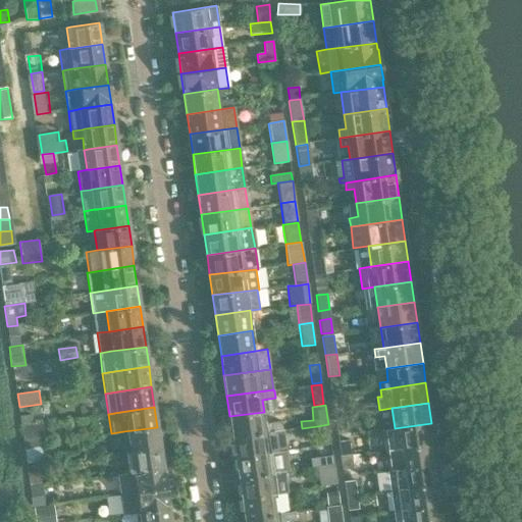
[(229,416),(232,437),(281,430),(279,421),(265,423),(264,412),(229,416)]
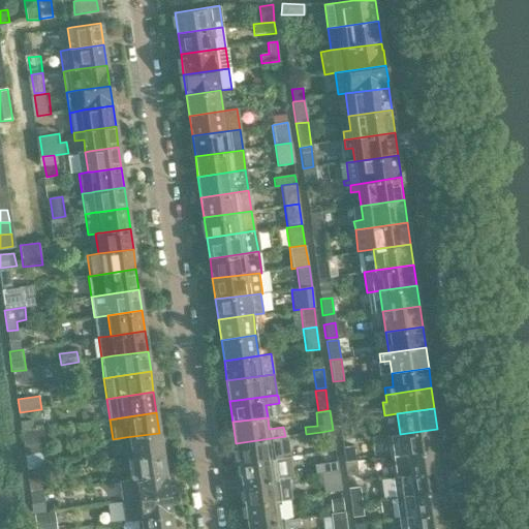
[(349,421),(339,422),(341,436),(351,435),(349,421)]
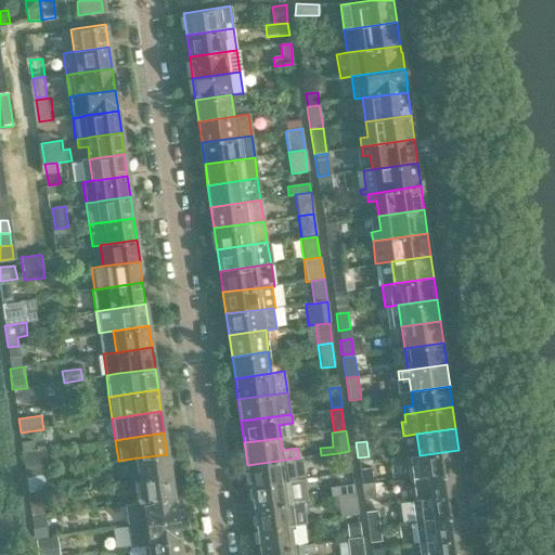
[(412,478),(423,477),(462,472),(459,450),(420,455),(410,457),(409,456),(408,456),(411,479),(413,479),(412,478)]
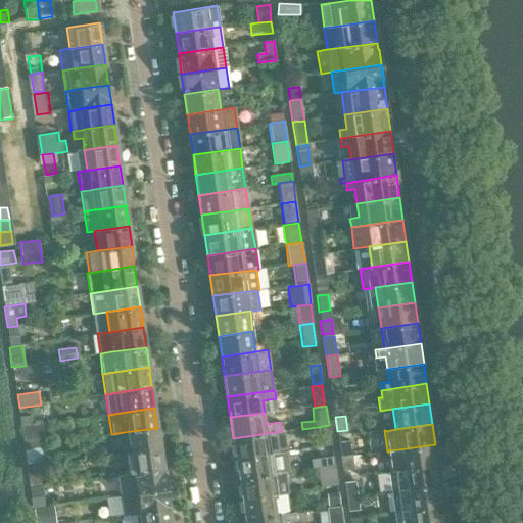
[(329,425),(318,427),(321,446),(332,445),(329,425)]
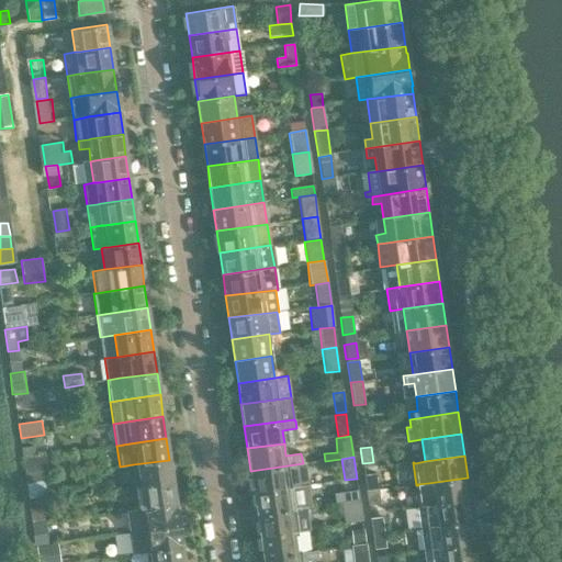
[(133,464),(136,486),(172,482),(169,460),(133,464)]
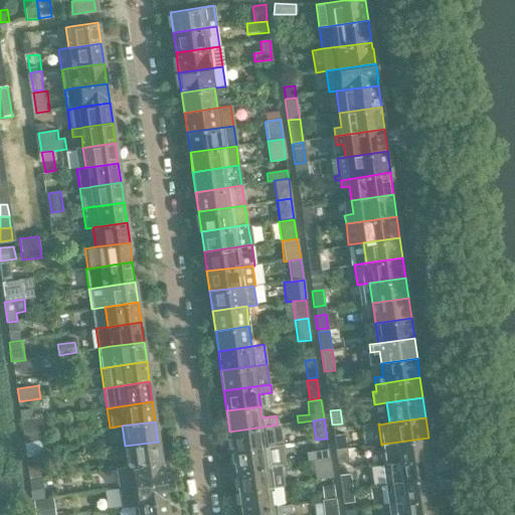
[(229,432),(232,452),(267,447),(283,444),(280,424),(278,424),(229,432)]
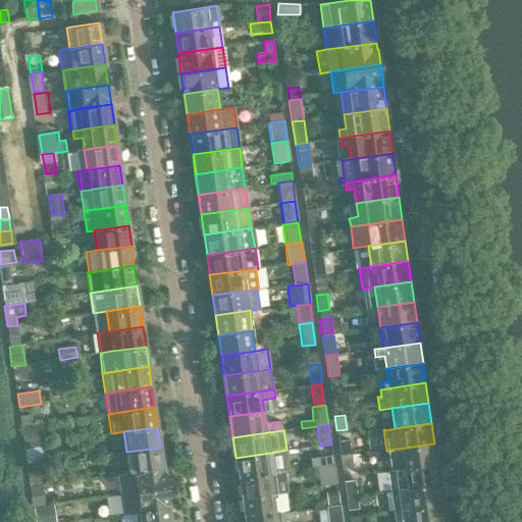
[(338,441),(341,456),(351,455),(349,440),(338,441)]
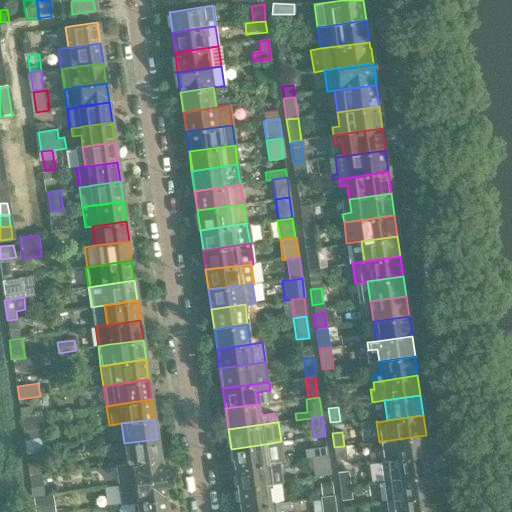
[(390,440),(393,459),(429,454),(426,435),(390,440)]
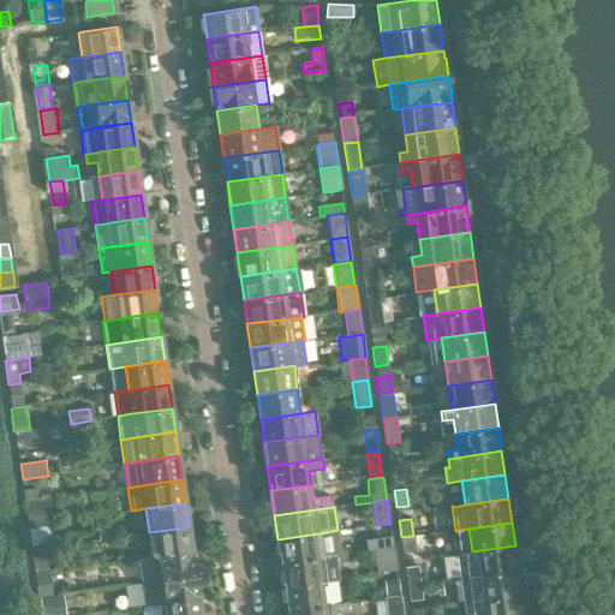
[(149,532),(153,556),(192,550),(189,527),(149,532)]
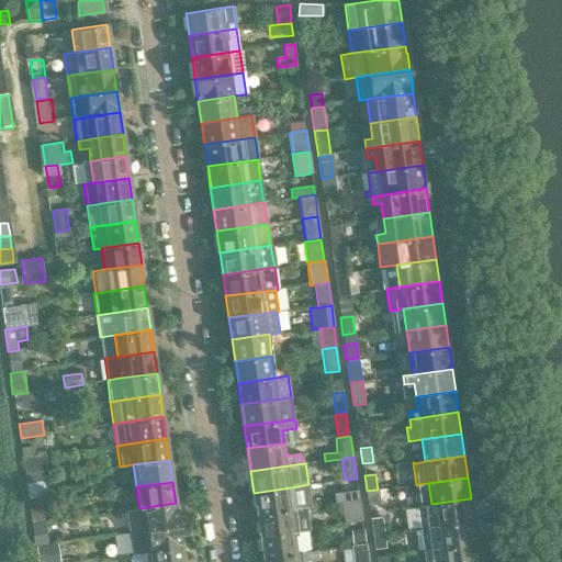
[(254,493),(257,515),(306,507),(306,508),(312,507),(310,497),(292,501),(291,487),(254,493)]
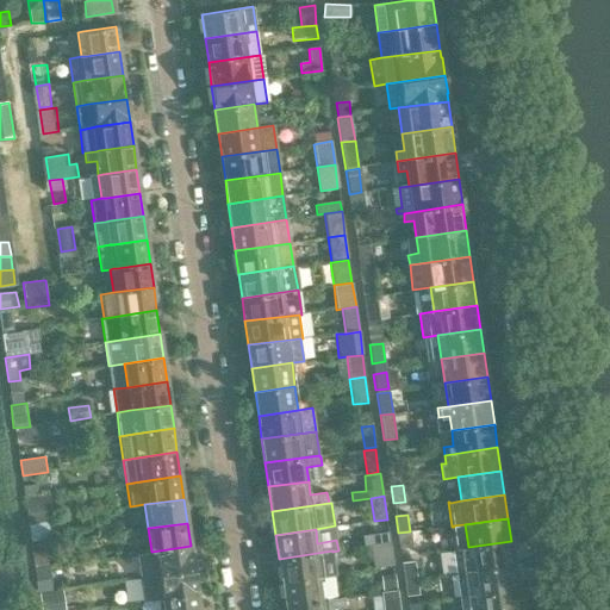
[(412,547),(410,531),(398,533),(400,549),(412,547)]
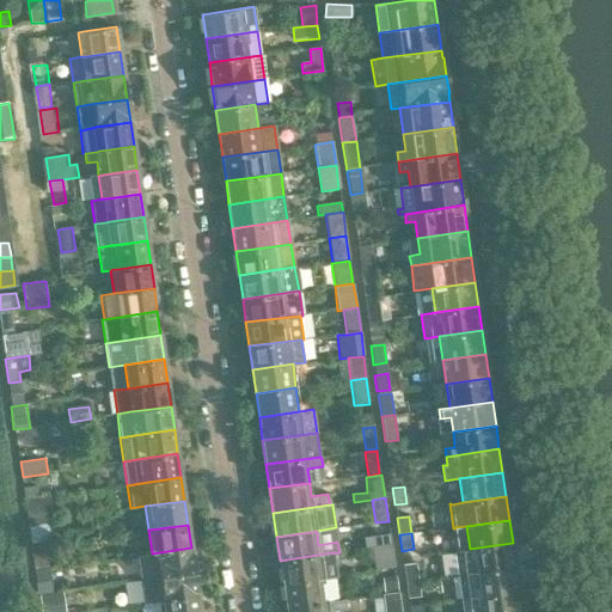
[(390,534),(363,538),(365,550),(391,546),(390,534)]
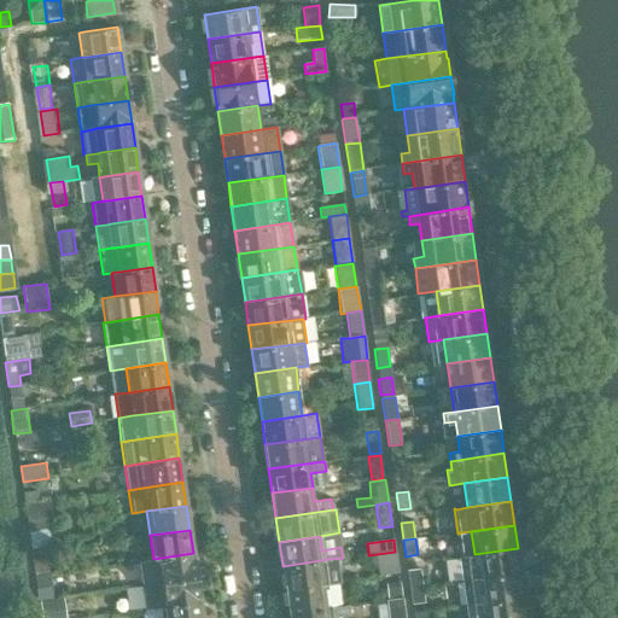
[(464,581),(478,578),(522,572),(518,548),(474,554),(460,557),(464,581)]
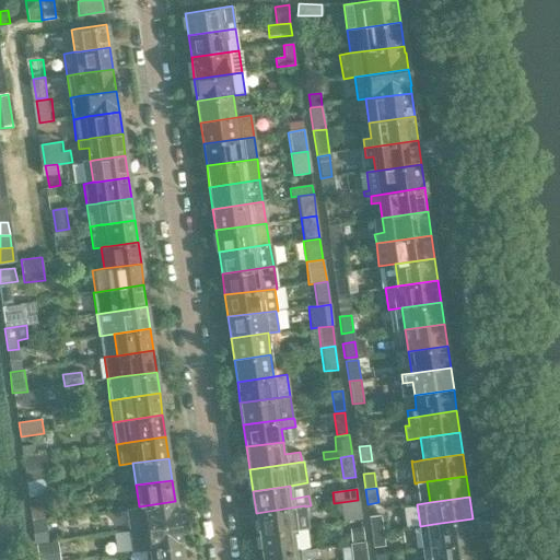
[(334,503),(333,503),(335,515),(341,514),(342,522),(361,520),(358,500),(334,503)]
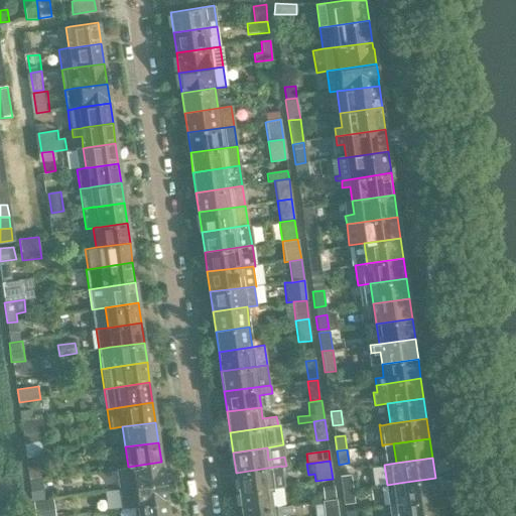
[(116,469),(119,489),(164,482),(161,462),(128,467),(116,469)]
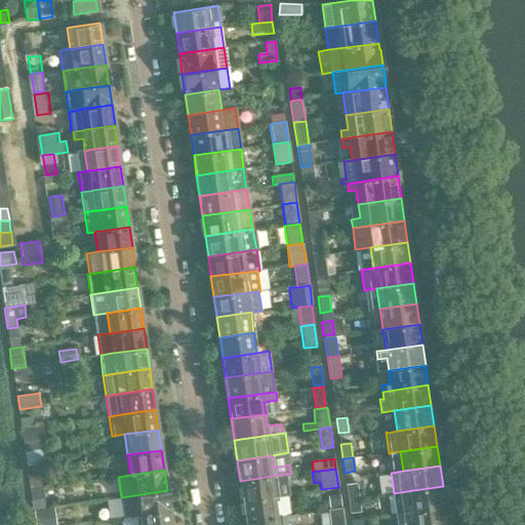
[(240,481),(243,501),(277,496),(289,494),(286,475),(286,474),(240,481)]
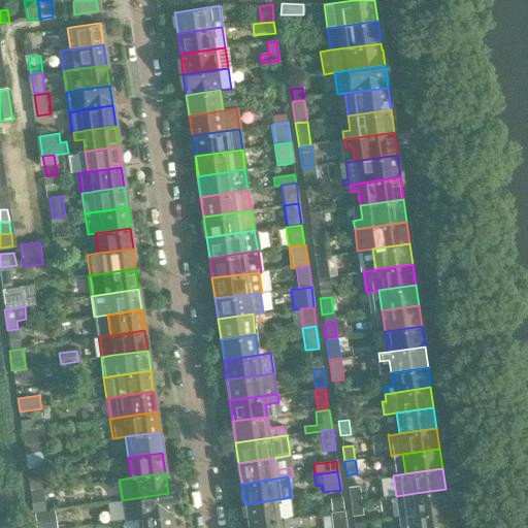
[(348,488),(350,502),(361,501),(359,486),(348,488)]
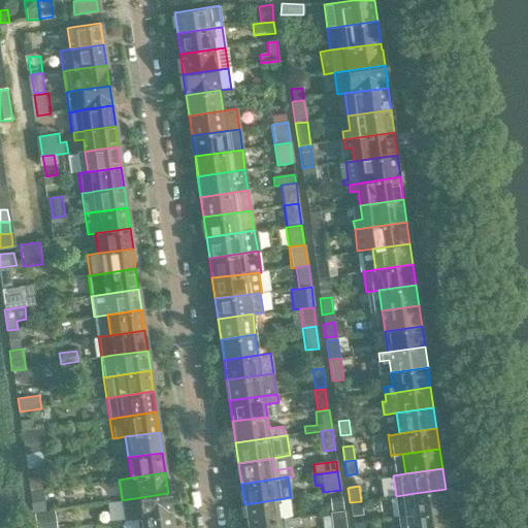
[(396,496),(399,516),(410,515),(448,508),(446,489),(408,494),(396,496)]
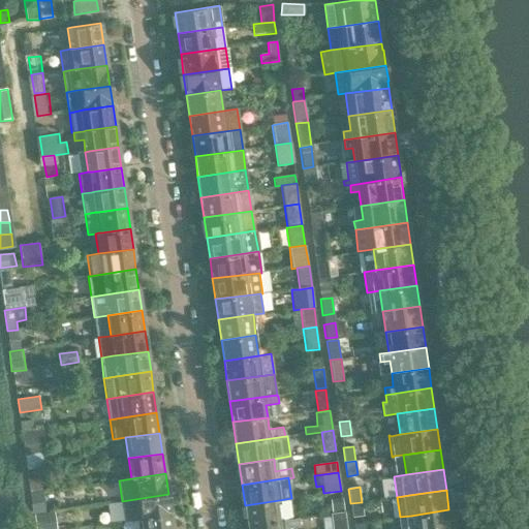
[(124,521),(136,520),(172,515),(168,494),(122,501),(124,521)]
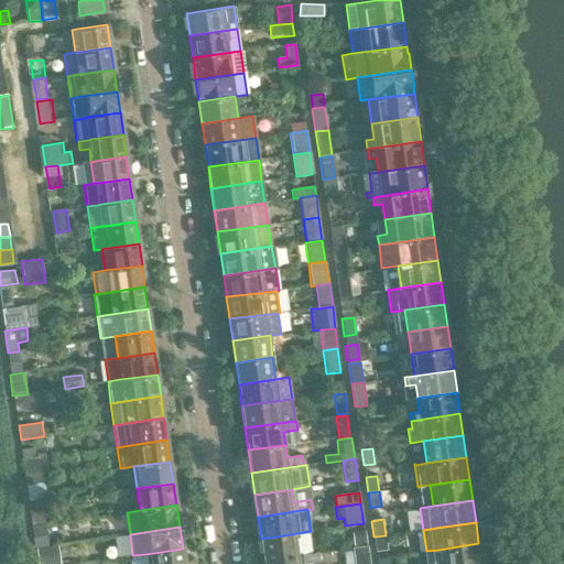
[(365,531),(353,532),(354,549),(367,548),(365,531)]
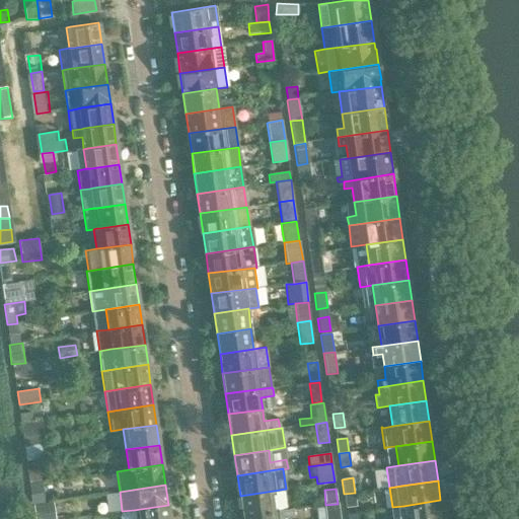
[(240,496),(242,516),(277,511),(274,491),(240,496)]
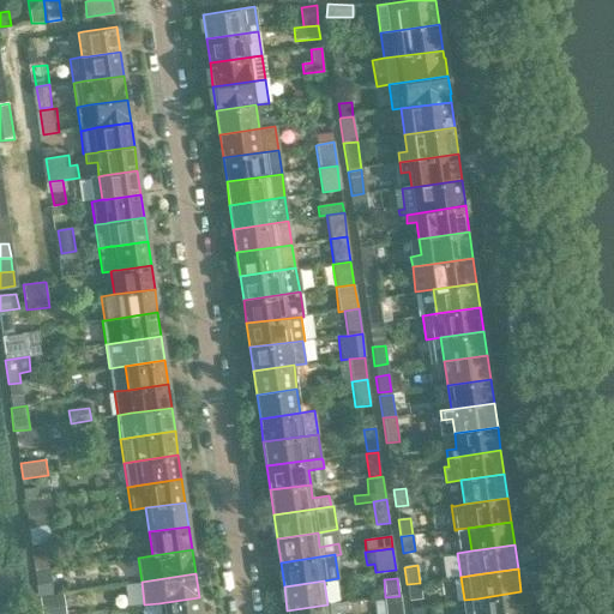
[(422,600),(420,583),(407,584),(409,601),(422,600)]
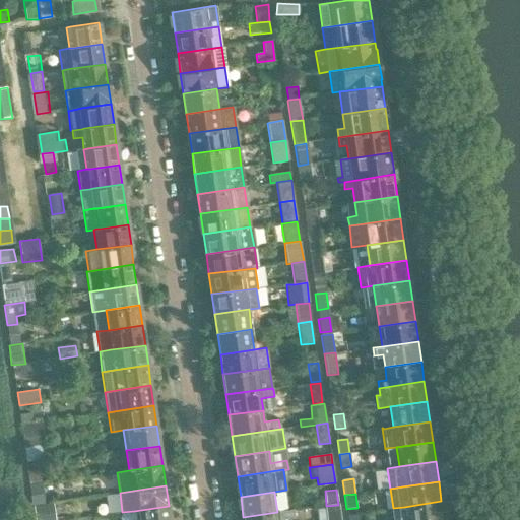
[(404,507),(406,519),(444,519),(441,501),(404,507)]
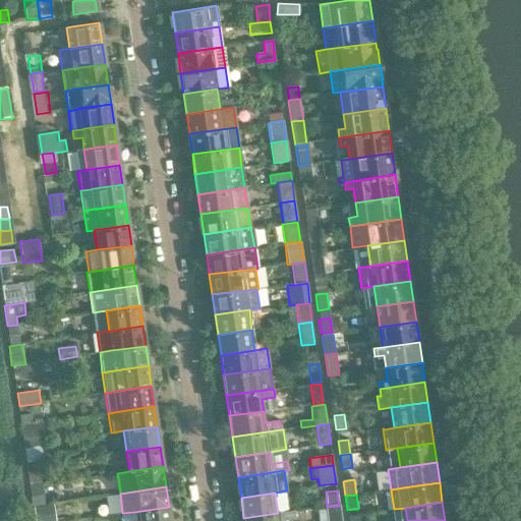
[(339,506),(327,507),(328,520),(341,520),(340,506),(339,506)]
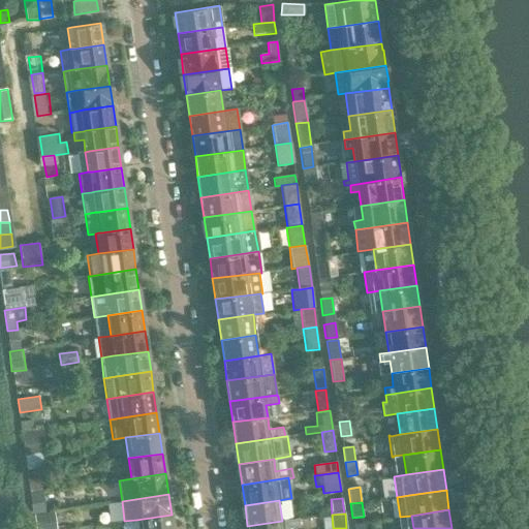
[(136,520),(137,528),(173,528),(172,515),(136,520)]
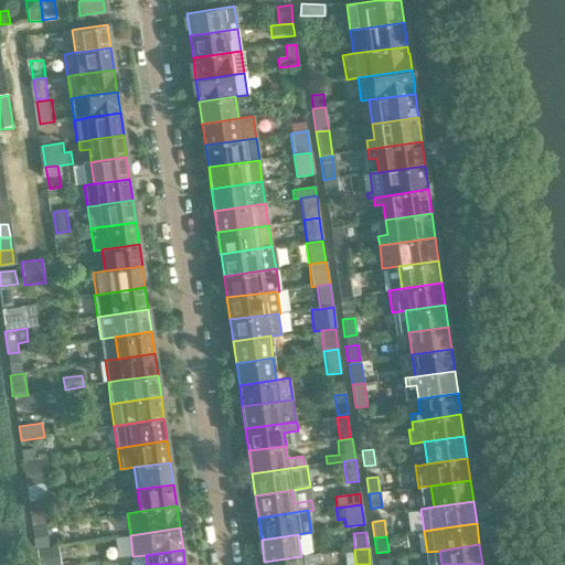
[(264,562),(264,564),(309,564),(310,564),(320,563),(319,553),(301,556),(264,562)]
